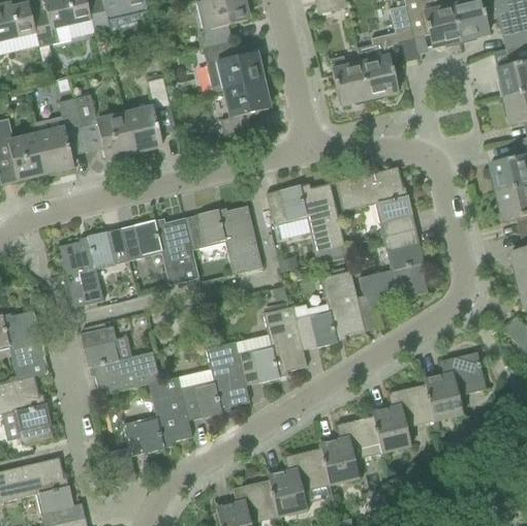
[(29,0),(30,4),(36,30),(40,48),(73,39),(69,23),(91,18),(87,0),(39,0),(30,2),(30,0),(29,0)]
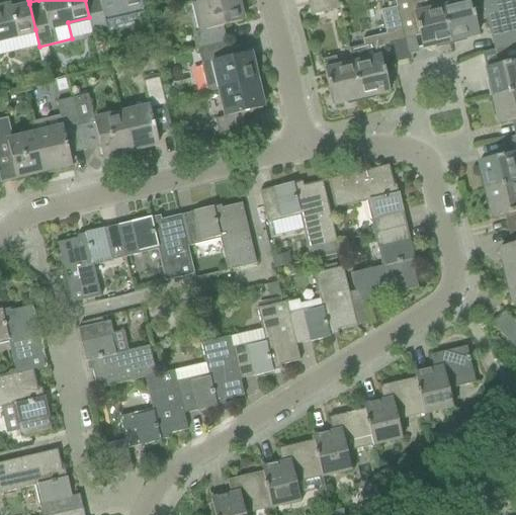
[(85,0),(89,17),(92,27),(107,23),(106,19),(145,10),(143,0),(85,0)]
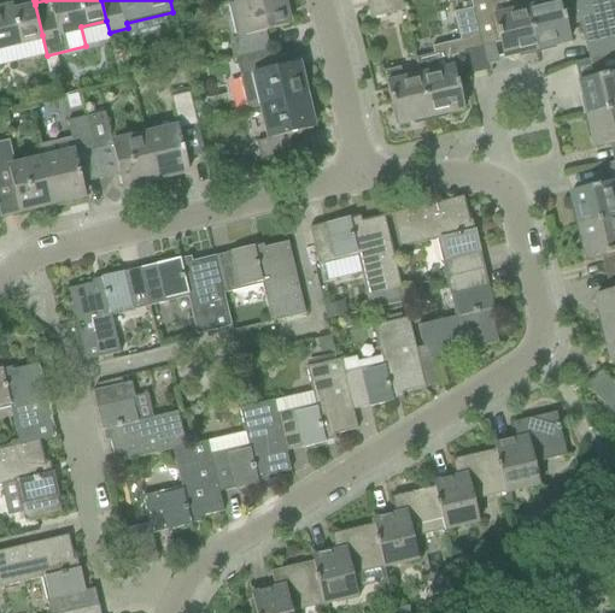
[(233,36),(236,56),(271,48),(267,29),(290,24),(283,0),(242,0),(238,1),(230,3),(238,35),(233,36)]
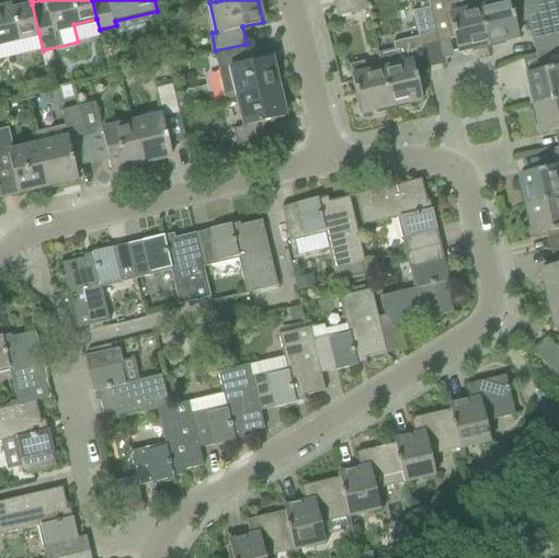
[(334,0),(338,13),(367,7),(365,0),(334,0)]
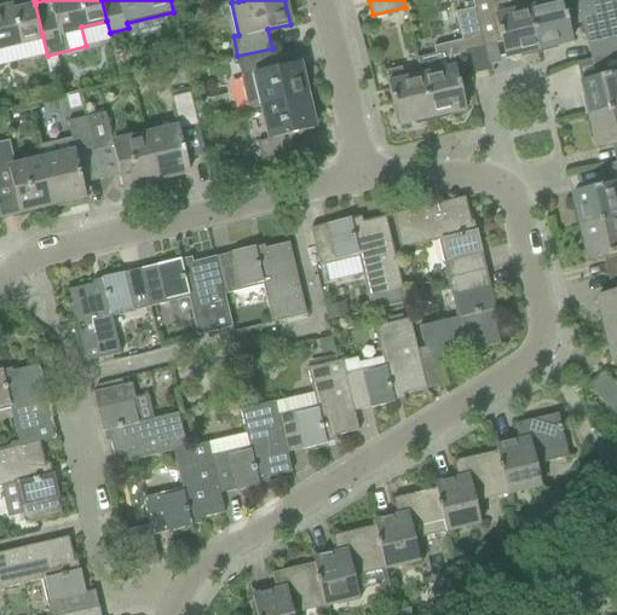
[(506,53),(538,46),(528,0),(473,0),(474,6),(484,45),(485,44),(483,39),(501,35),(506,53)]
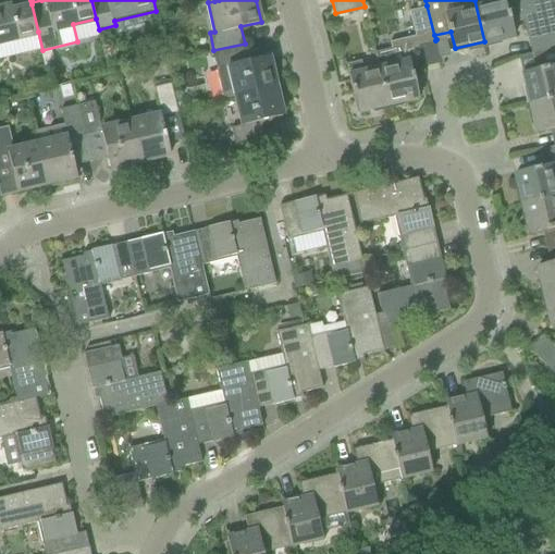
[(532,52),(538,51),(554,47),(554,0),(475,0),(484,41),(514,35),(509,17),(523,14),(528,35),(533,34),(537,49),(532,50),(532,52)]
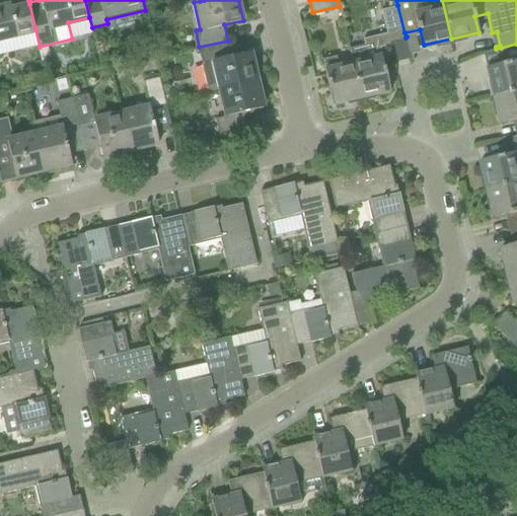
[(0,38),(35,29),(29,4),(13,8),(12,4),(0,6),(0,38)]
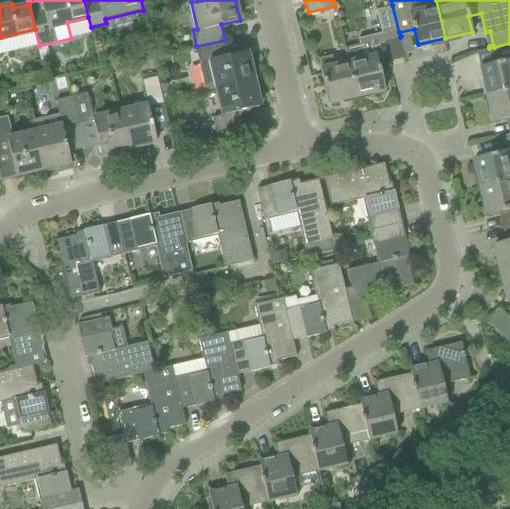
[(385,40),(400,37),(392,5),(377,8),(382,31),(359,36),(361,44),(347,48),(350,60),(358,94),(384,88),(380,71),(382,71),(375,45),(386,43),(385,40)]
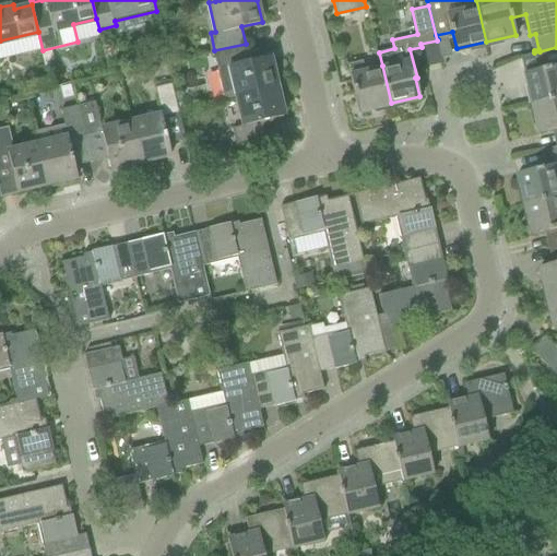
[(226,97),(238,95),(277,85),(270,56),(249,60),(246,44),(214,50),(226,97)]
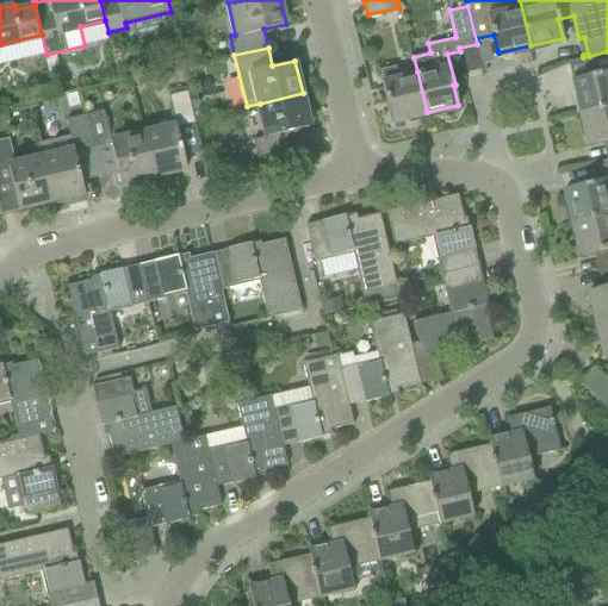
[(574,77),(581,110),(607,102),(607,51),(589,56),(594,74),(574,77)]
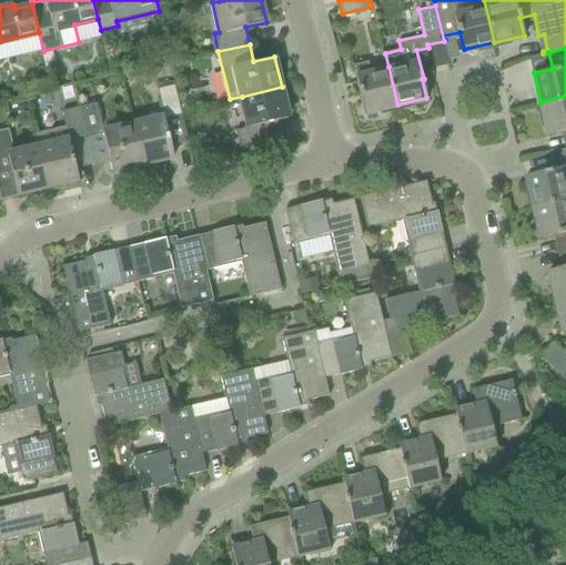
[(367,112),(397,104),(388,67),(372,71),(370,60),(354,63),(361,94),(363,93),(367,112)]
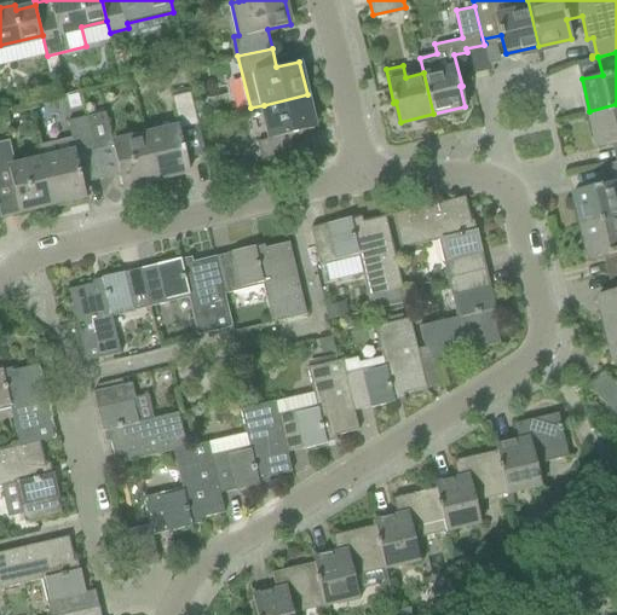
[(180,126),(146,133),(156,177),(190,168),(180,128),(200,123),(191,90),(172,94),(180,126)]
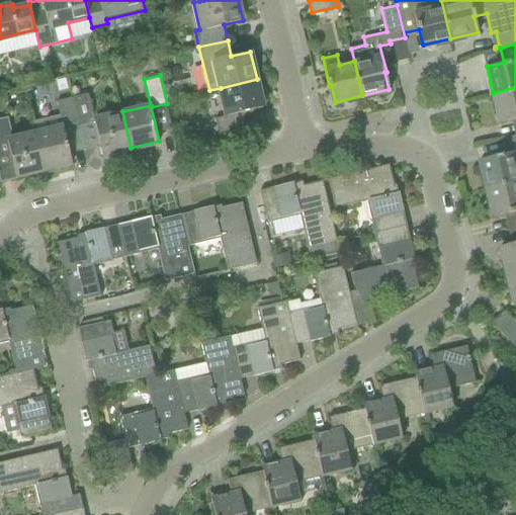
[(66,77),(57,79),(60,89),(69,87),(66,77)]
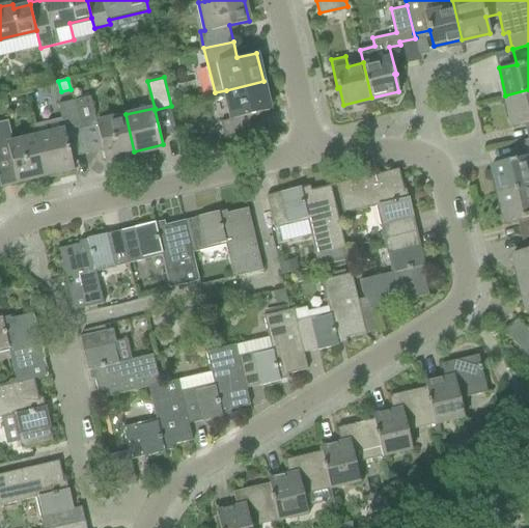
[(263,81),(226,90),(232,118),(221,120),(225,137),(253,130),(250,114),(270,110),(263,81)]
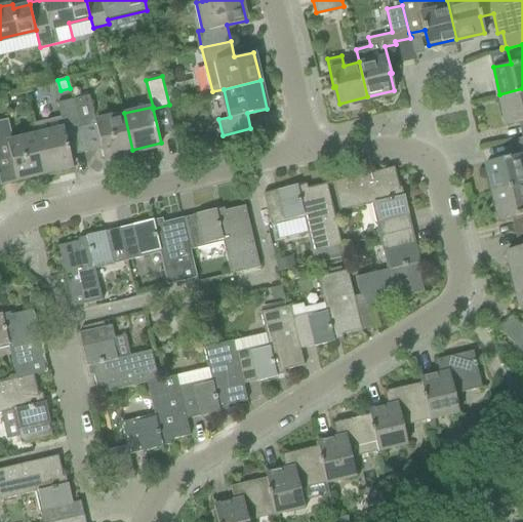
[(518,120),(522,135),(522,88),(499,94),(507,122),(518,120)]
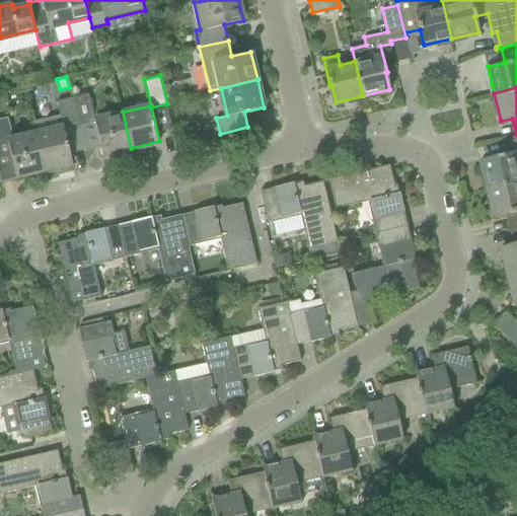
[(89,92),(73,96),(80,125),(95,121),(103,154),(131,148),(123,112),(95,119),(89,92)]
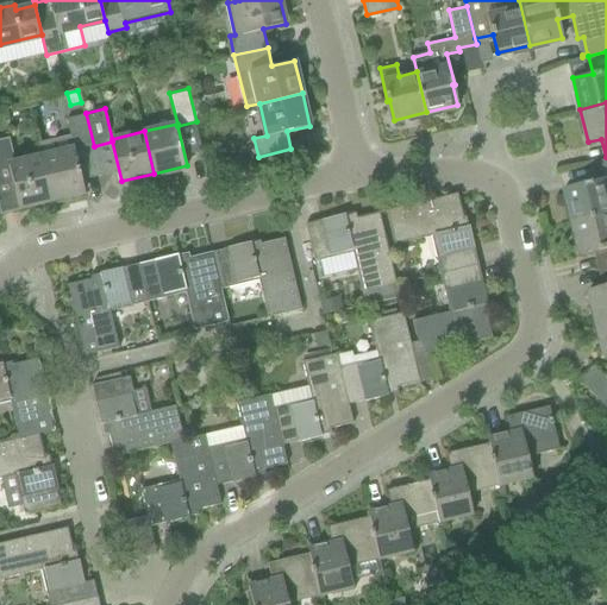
[(75,147),(42,155),(52,197),(85,189),(75,150),(94,146),(86,113),(68,117),(75,147)]
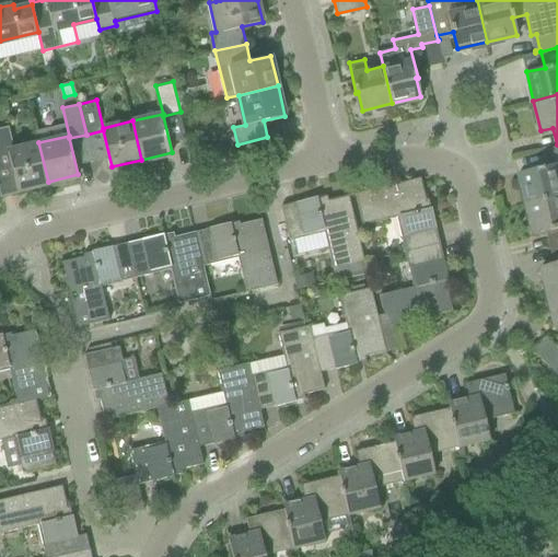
[(48,182),(38,142),(13,149),(8,127),(0,128),(0,193),(1,196),(2,195),(1,193),(48,182)]
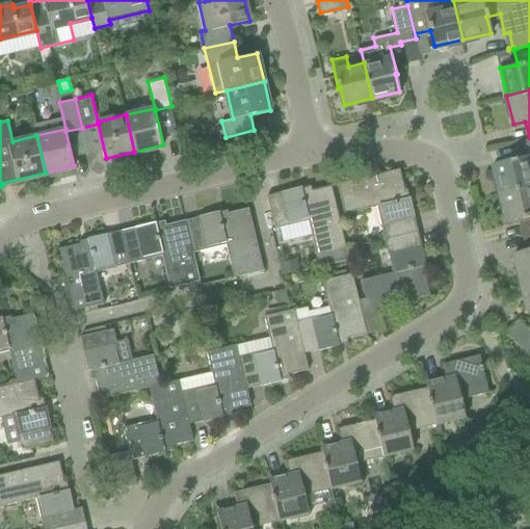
[(529,137),(529,138),(527,139),(529,149),(529,154),(510,159),(510,160),(493,164),(500,192),(529,185),(529,137)]
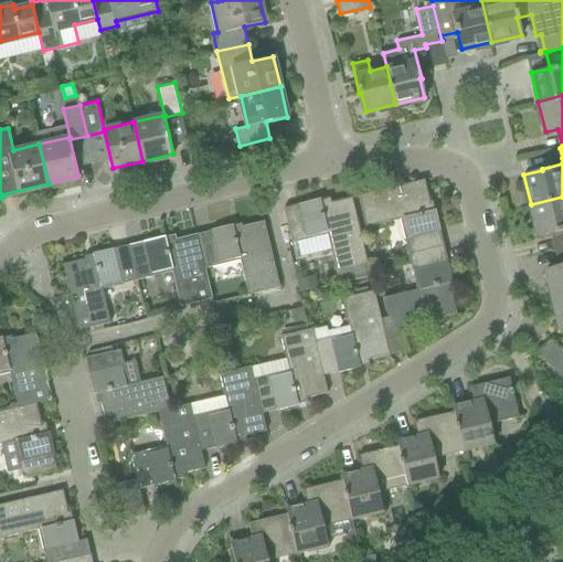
[(401,218),(410,253),(445,244),(435,205),(434,205),(433,200),(429,200),(425,178),(359,194),(367,225),(401,218)]
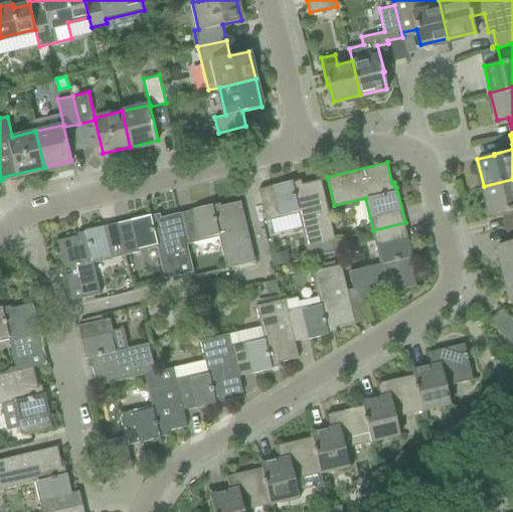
[(292,180),(259,187),(267,220),(299,212),(306,243),(309,258),(338,250),(335,236),(321,178),(302,182),(301,178),(293,180),(292,180)]
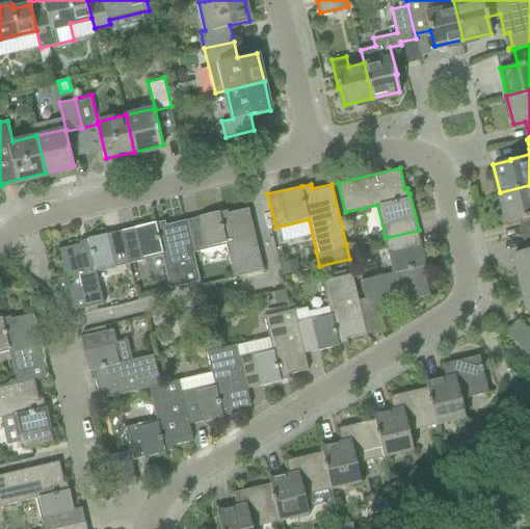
[(519,217),(523,234),(529,233),(529,185),(500,192),(506,220),(519,217)]
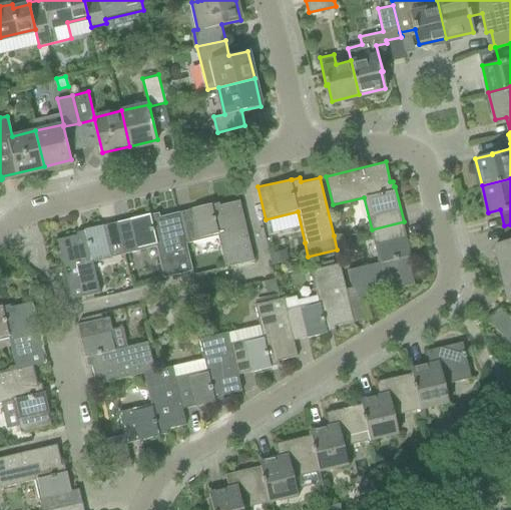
[(192,208),(179,211),(186,242),(218,235),(225,266),(254,260),(240,199),(220,204),(220,202),(212,204),(211,203),(192,207),(192,208)]
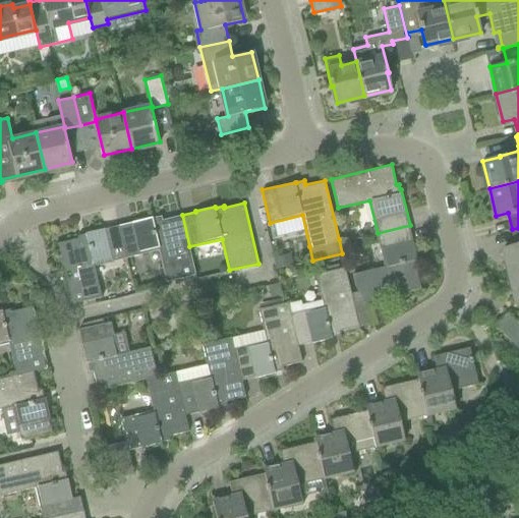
[(153,217),(120,225),(127,257),(160,249),(167,281),(196,274),(189,246),(182,215),(163,220),(162,216),(153,218),(153,217)]
